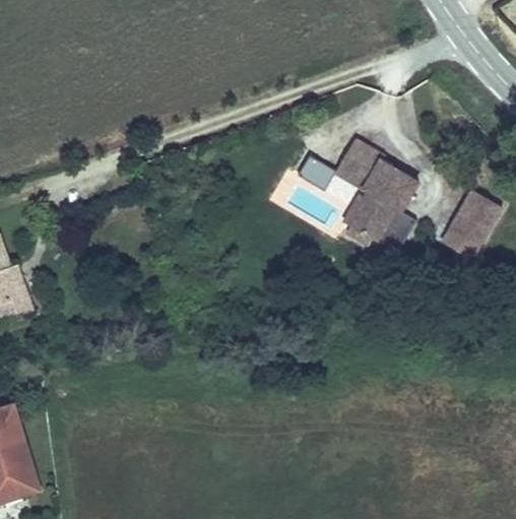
[(356,138),(340,164),(363,177),(358,186),(367,190),(346,226),(376,243),(396,207),(402,210),(417,182),(385,164),(389,156),(356,138)]
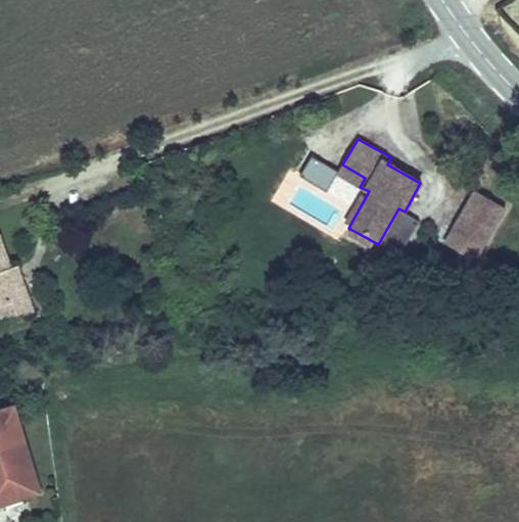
[(323,162),(309,154),(290,185),(304,193),(323,162)]
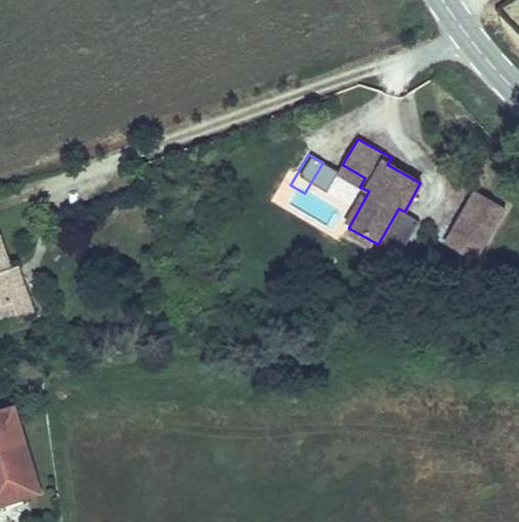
[(365,178),(342,164),(336,174),(360,187),(365,178)]
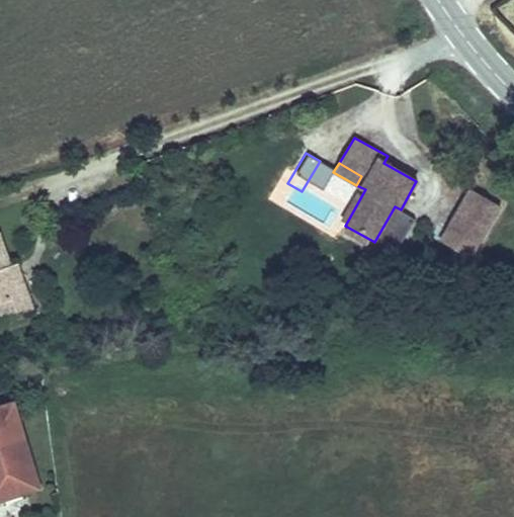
[(365,189),(356,185),(336,221),(345,226),(365,189)]
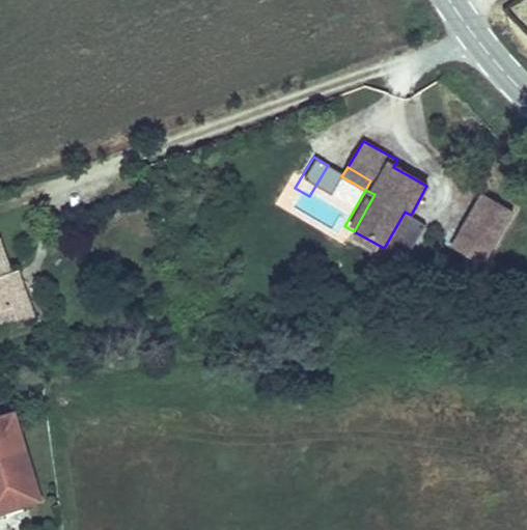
[(490,250),(511,212),(482,195),(460,232),(490,250)]
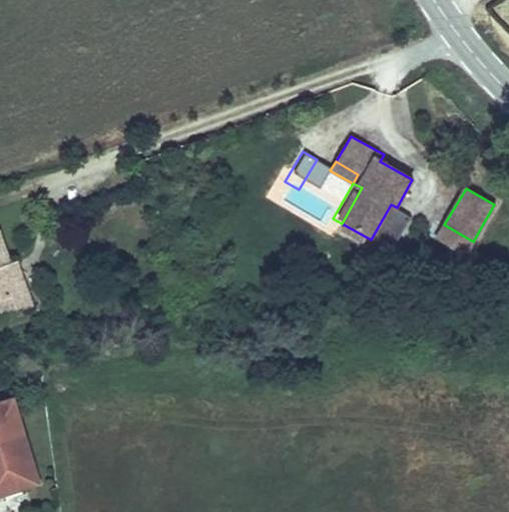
[(473,241),(444,224),(436,238),(464,256),(473,241)]
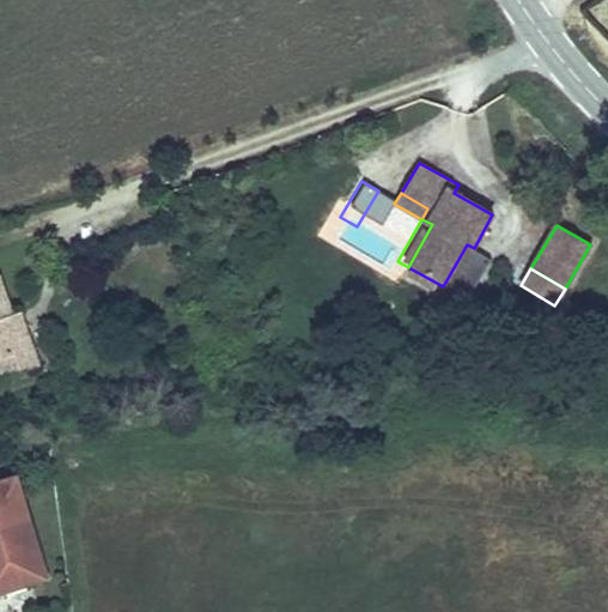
[(0,359),(6,376),(40,363),(32,344),(24,347),(11,315),(0,285),(0,359)]
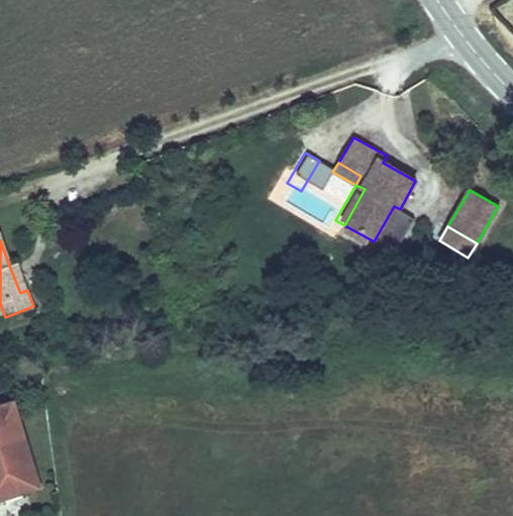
[(16,263),(9,266),(20,293),(27,290),(16,263)]
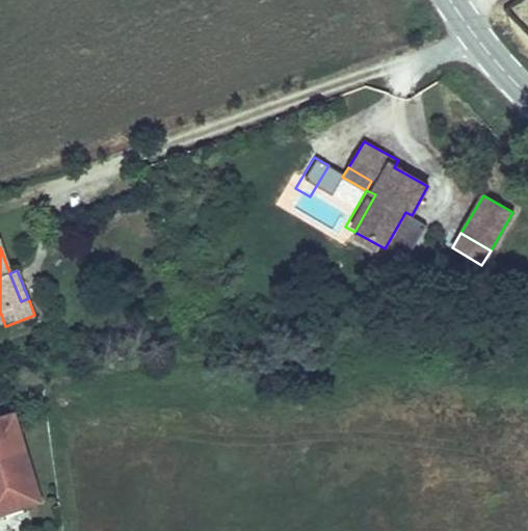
[(0,530),(32,525),(10,440),(0,442),(0,530)]
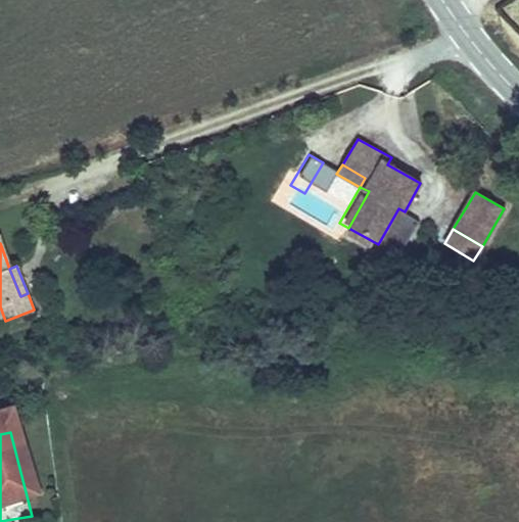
All buildings are outlined.
